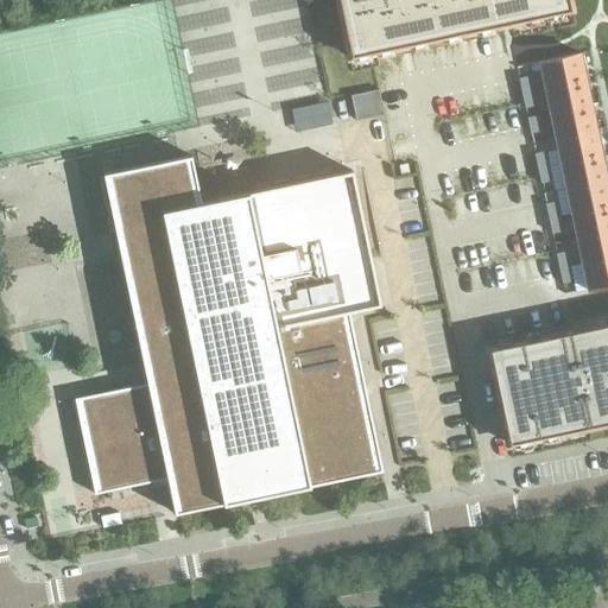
[(337,0),(350,57),(571,10),(569,0),(337,0)]
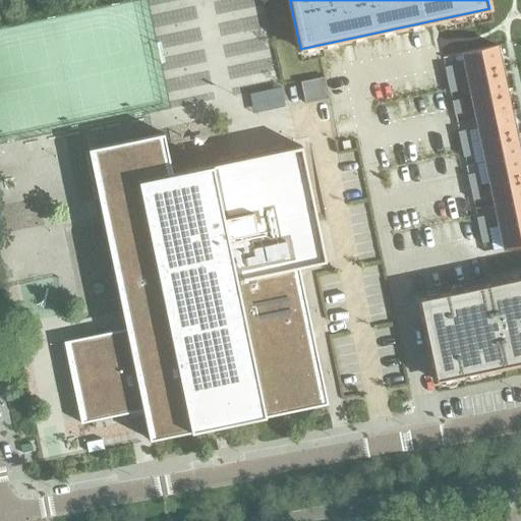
[(498,46),(462,53),(467,74),(502,67),(498,46)]
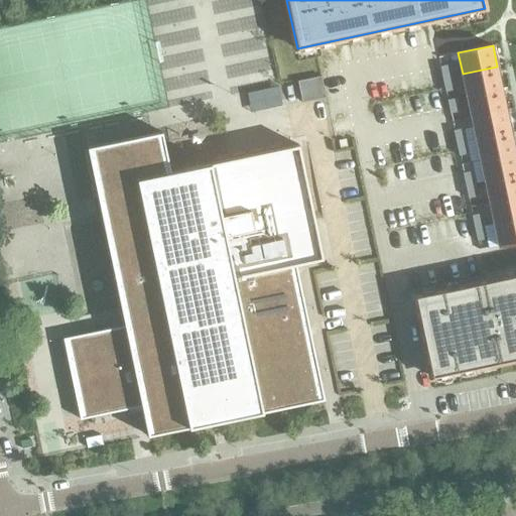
[(440,66),(443,79),(453,77),(450,63),(440,66)]
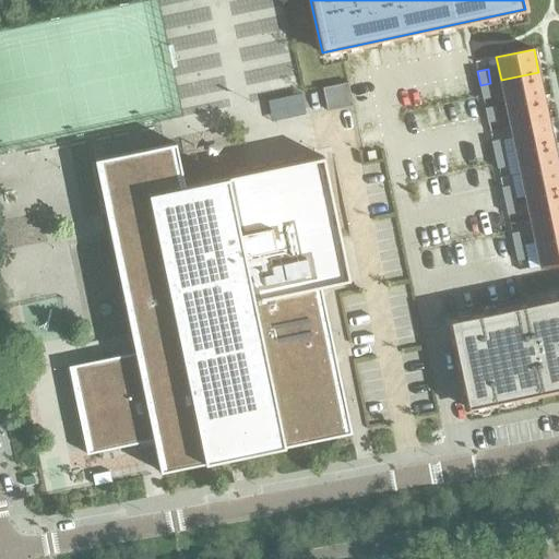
[(538,72),(501,80),(506,104),(544,95),(538,72)]
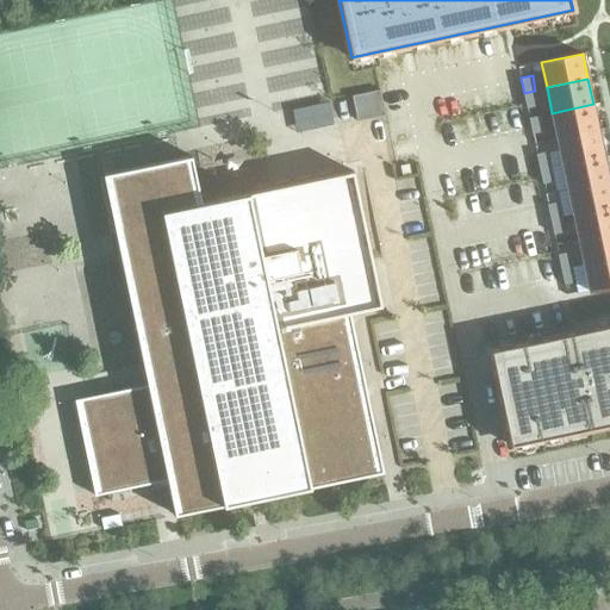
[(380,89),(352,95),(358,120),(385,114),(380,89)]
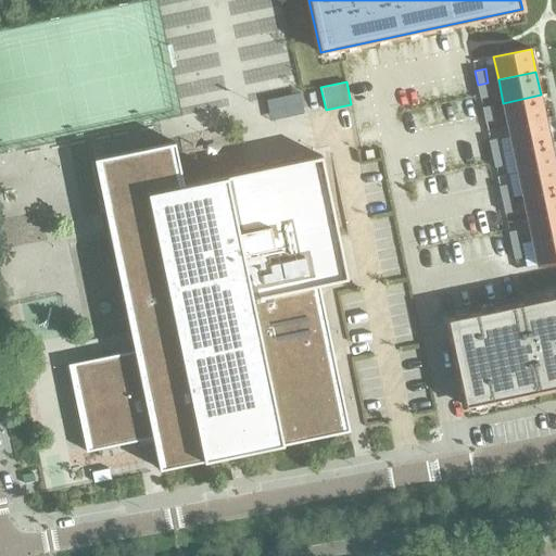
[(478,85),(480,98),(491,96),(488,83),(478,85)]
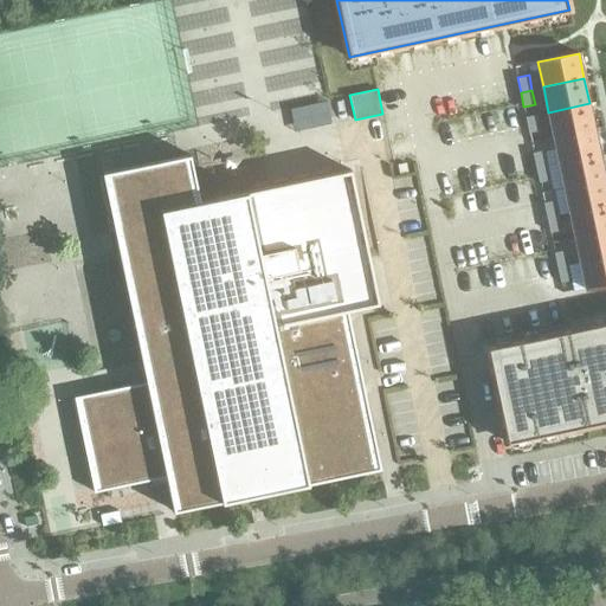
[(590,103),(548,113),(554,137),(594,129),(590,103)]
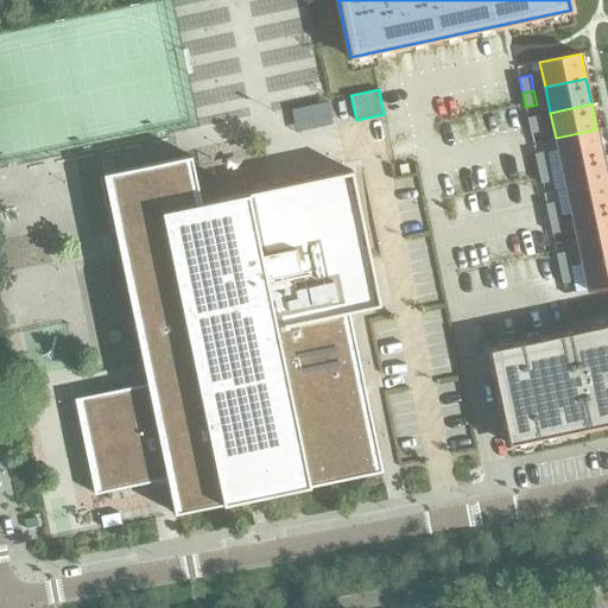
[(527,118),(531,133),(542,131),(540,122),(539,115),(527,118)]
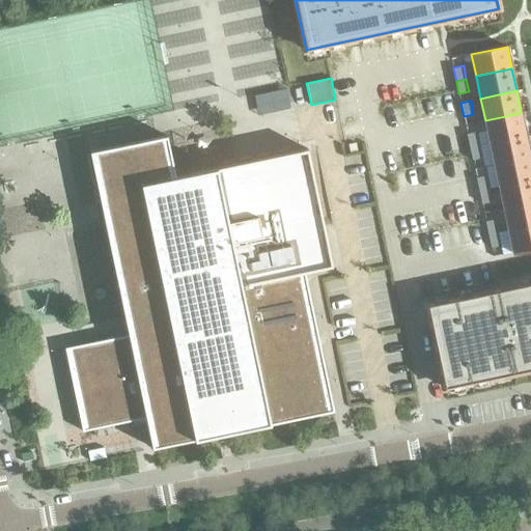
[(521,113),(485,120),(490,142),(526,135),(521,113)]
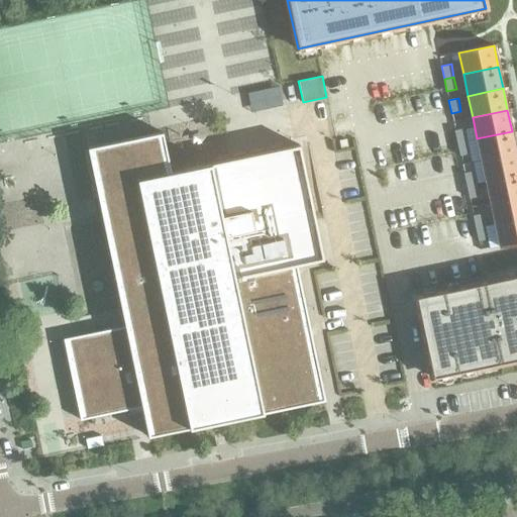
[(455,130),(457,142),(468,140),(464,128),(455,130)]
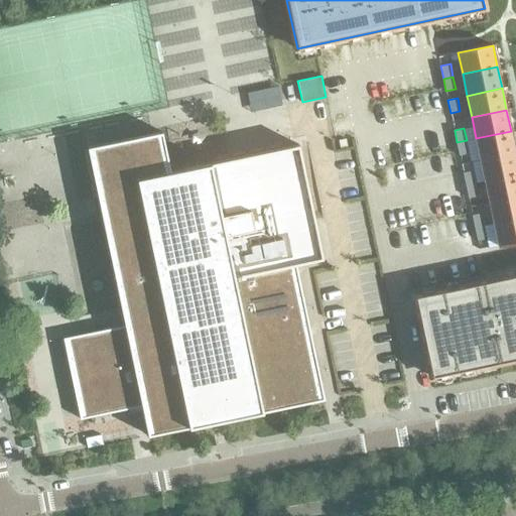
[(88,333),(63,338),(80,418),(93,415),(125,409),(132,407),(141,405),(146,427),(148,435),(212,422),(212,421),(222,419),(272,409),(324,398),(324,395),(295,263),(297,263),(323,258),(321,255),(314,221),(313,213),(308,191),(298,145),(298,144),(170,171),(162,131),(88,147),(88,148),(98,198),(100,207),(102,216),(77,221),(78,228),(94,302),(119,297),(121,308),(124,325),(88,333)]
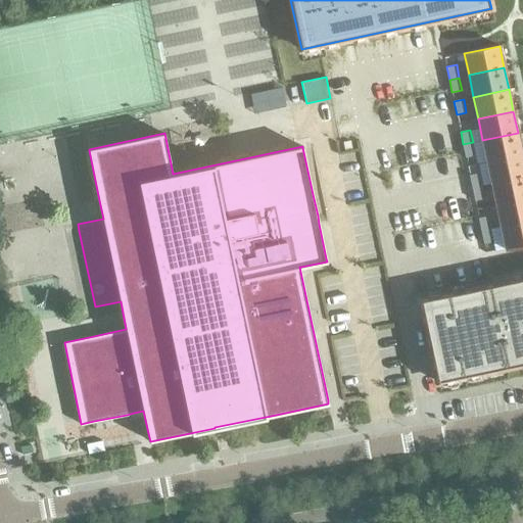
[(518,133),(482,140),(487,161),(522,154),(518,133)]
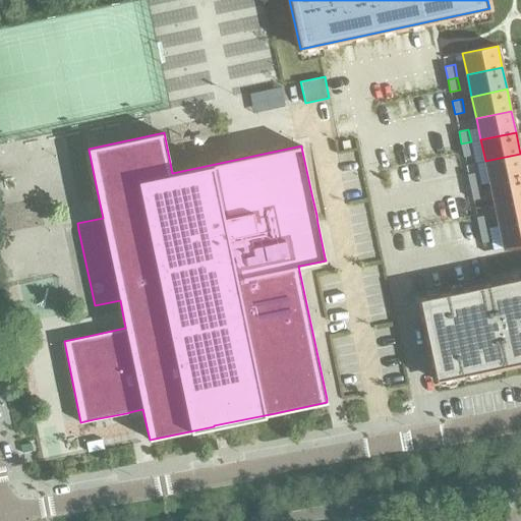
[(461,143),(464,157),(473,155),(471,141),(461,143)]
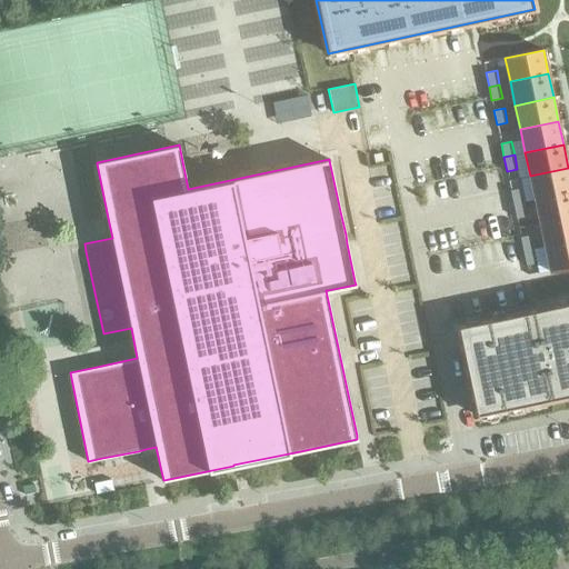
[(568,172),(568,168),(530,176),(535,200),(568,192),(568,172)]
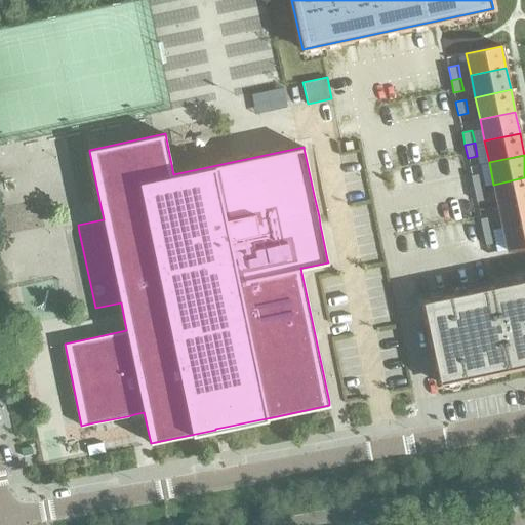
[(472,175),(474,188),(484,186),(481,173),(472,175)]
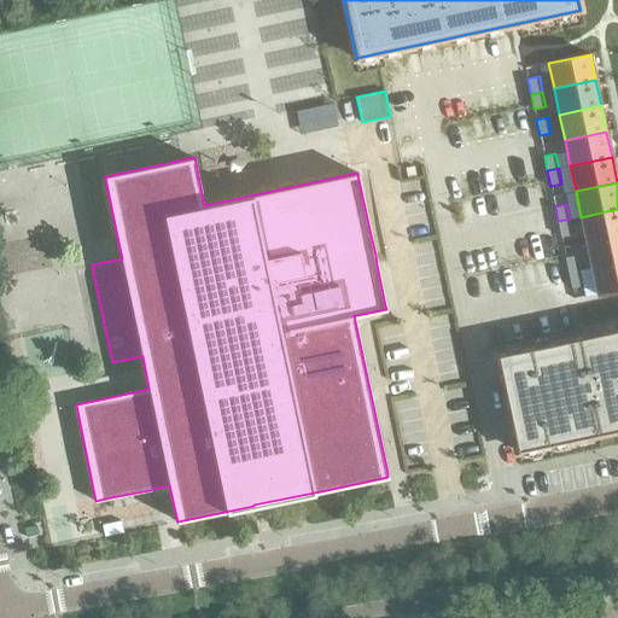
[(617,209),(581,217),(587,243),(617,235),(617,209)]
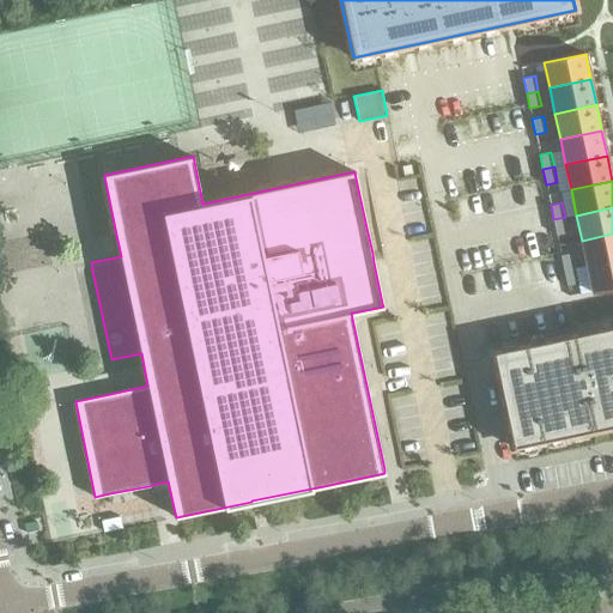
[(553,219),(557,235),(568,232),(565,217),(553,219)]
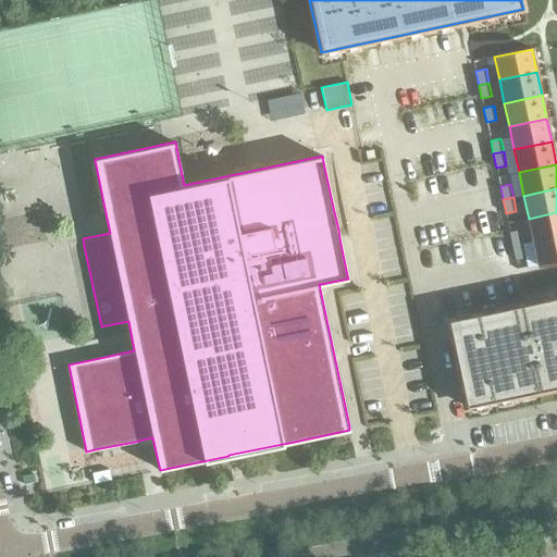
[(556,212),(529,219),(533,242),(556,236),(556,212)]
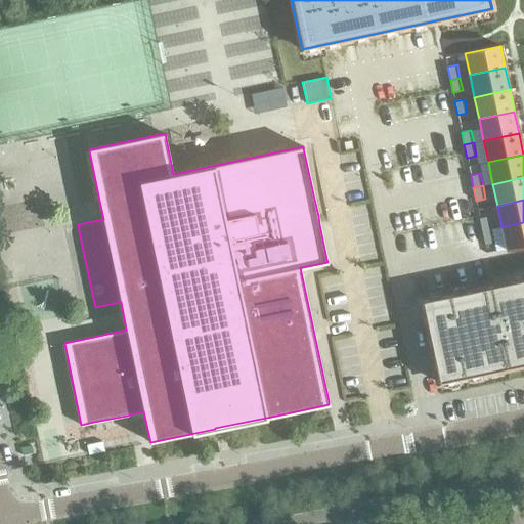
[(480,218),(482,231),(492,229),(489,216),(480,218)]
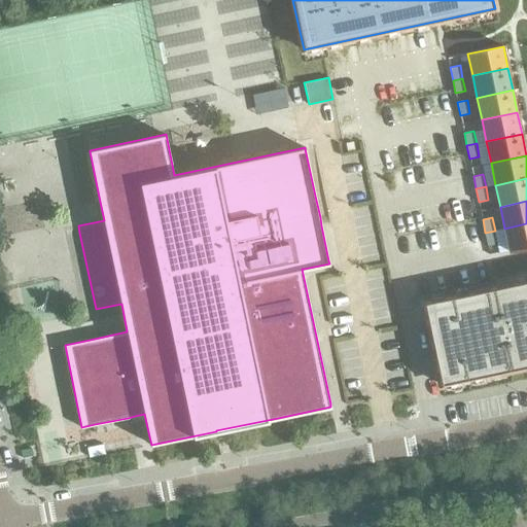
[(526,223),(504,229),(495,231),(497,243),(499,252),(510,250),(526,246),(526,223)]
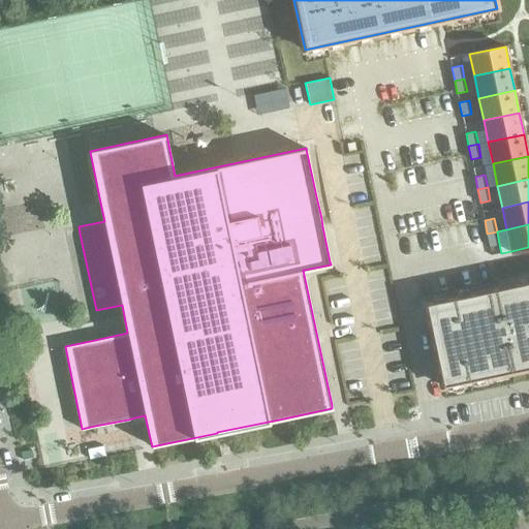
[(487,234),(490,246),(499,244),(497,231),(487,234)]
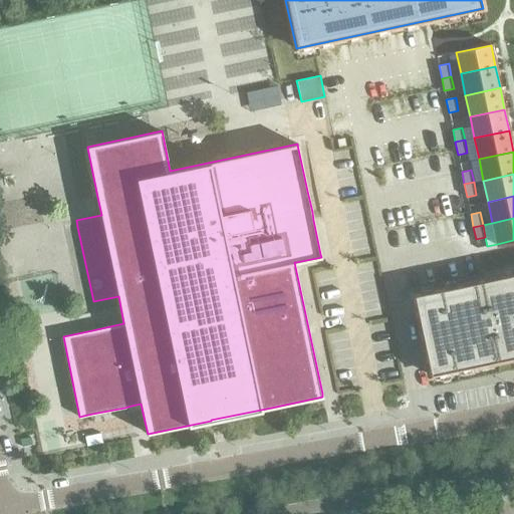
[(513,272),(500,276),(413,294),(430,373),(430,374),(499,360),(513,356),(513,272)]
